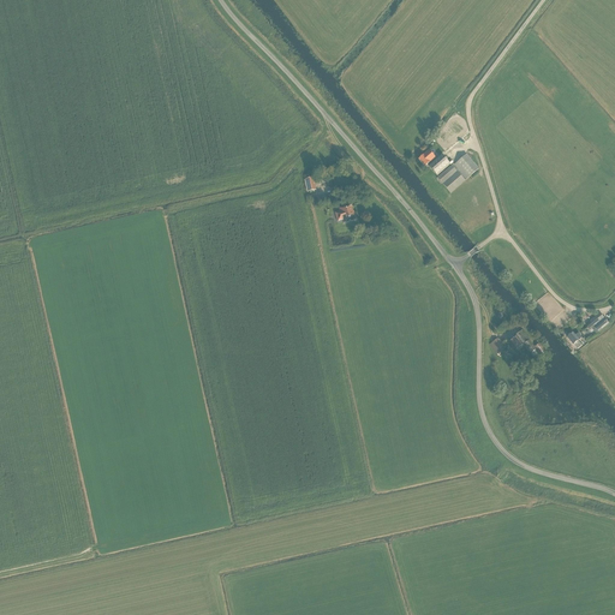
[(429,151),(418,160),(424,167),(435,157),(429,151)]
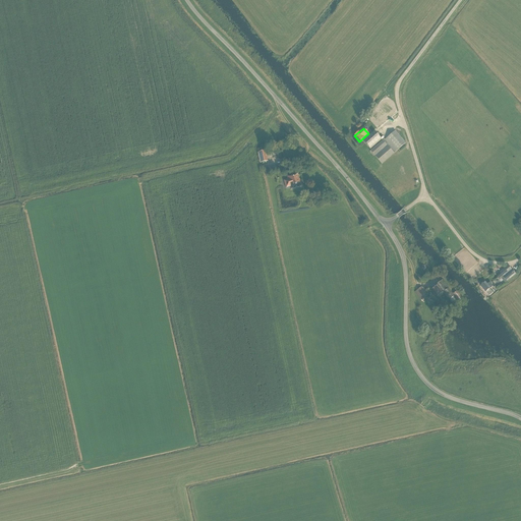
[(382,164),(405,143),(394,129),(386,136),(386,137),(370,151),(382,164)]
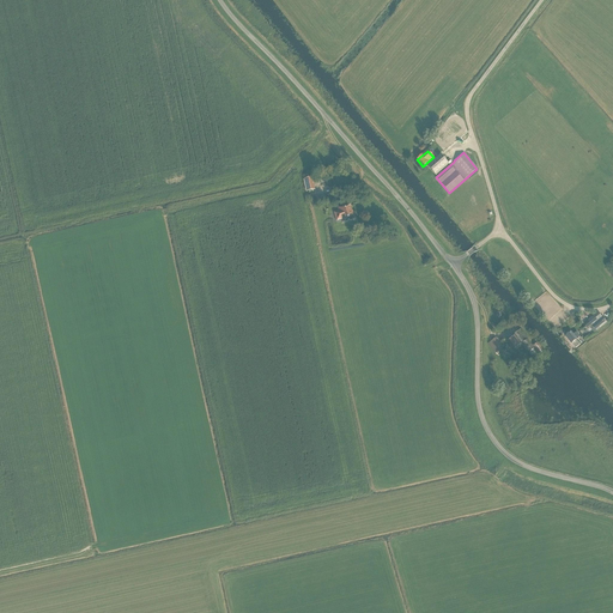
[(449,164),(441,155),(428,167),(436,175),(449,164)]
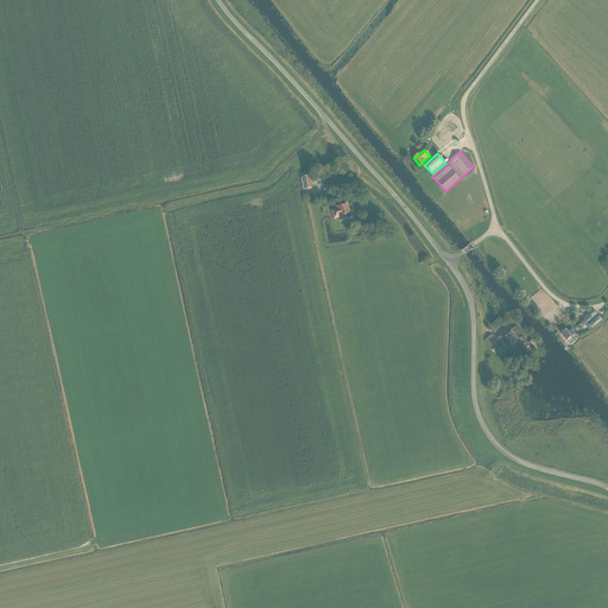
[(325,181),(323,172),(302,178),(304,190),(312,188),(311,184),(325,181)]
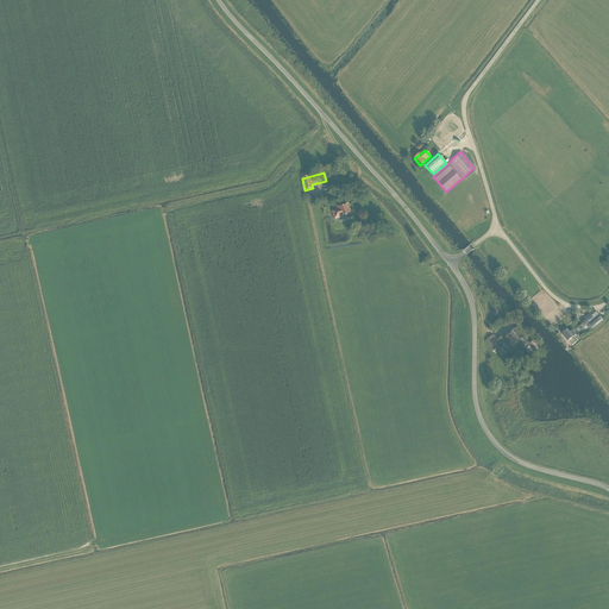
[(327,199),(325,193),(308,198),(311,203),(327,199)]
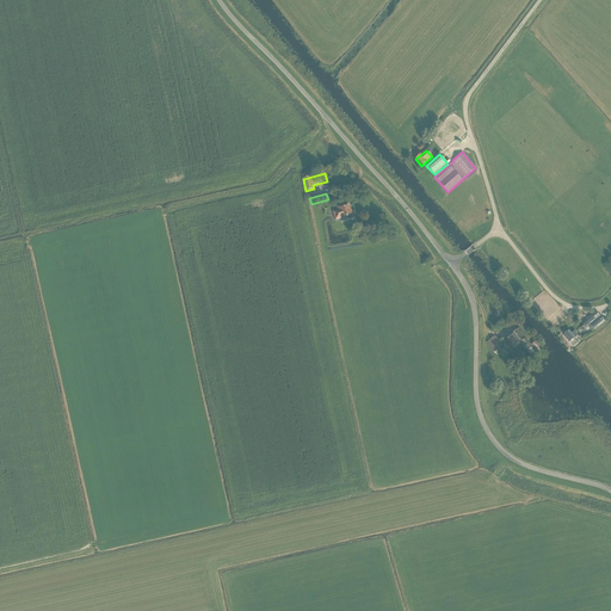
[(350,208),(349,203),(337,207),(338,210),(332,211),(335,221),(340,220),(341,222),(353,218),(351,210),(350,210),(350,208)]
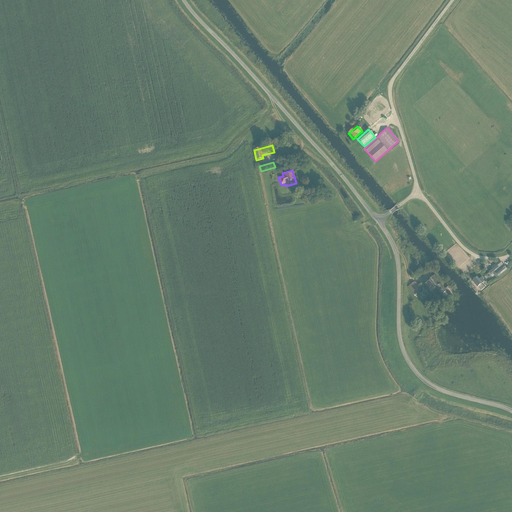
[(507,269),(500,261),(497,263),(497,262),(489,269),(492,272),(493,271),(498,277),(507,269)]
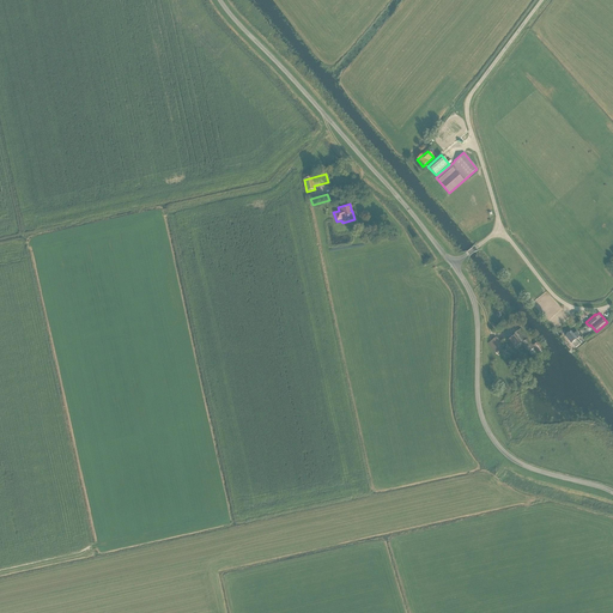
[(538,343),(533,346),(521,329),(514,334),(515,335),(508,340),(511,345),(509,346),(511,349),(513,347),(514,349),(521,344),(528,353),(530,356),(536,352),(539,354),(544,351),(538,343)]
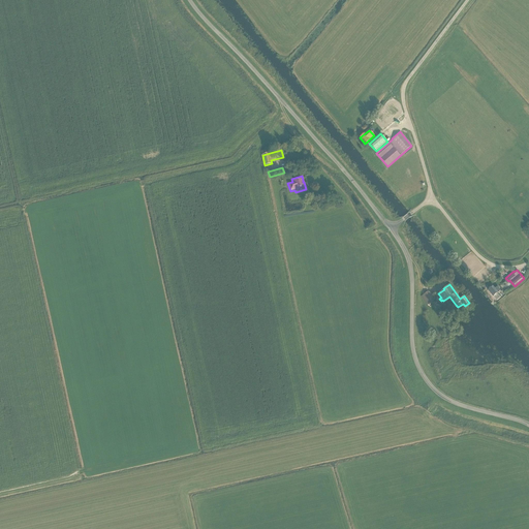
[(497,286),(495,289),(493,287),(488,290),(493,297),(494,297),(497,301),(501,298),(497,293),(501,290),(497,286)]
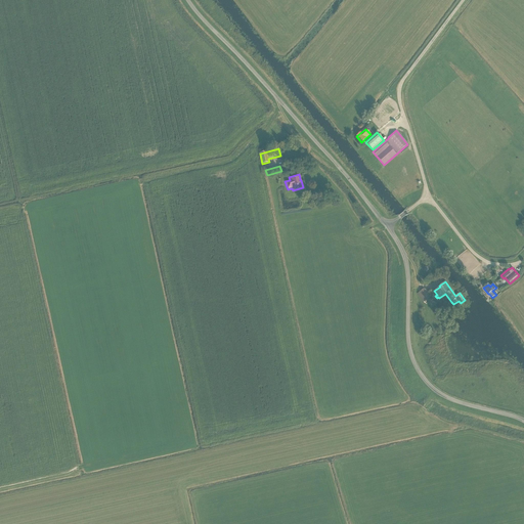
[(424,289),(418,294),(423,302),(430,297),(424,289)]
